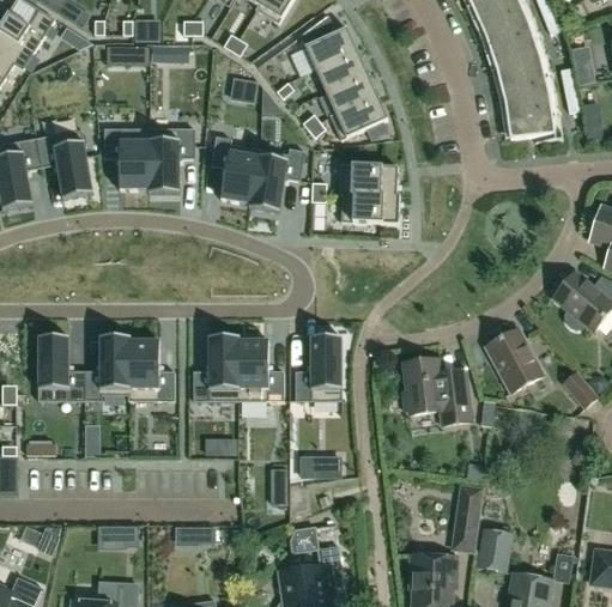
[(65,0),(58,11),(80,26),(89,13),(70,0),(65,0)]
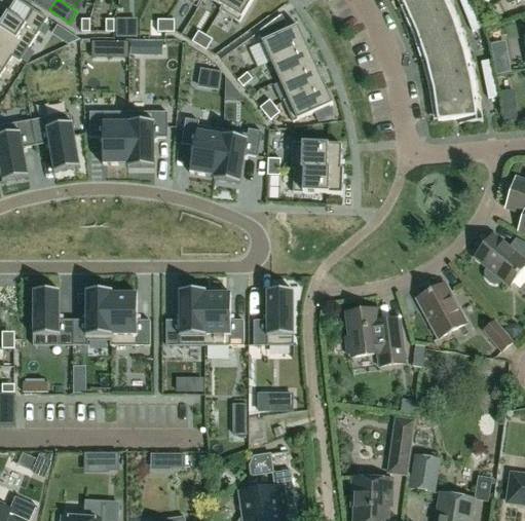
[(221,3),(218,7),(238,19),(249,0),(224,0),(222,3),(221,3)]
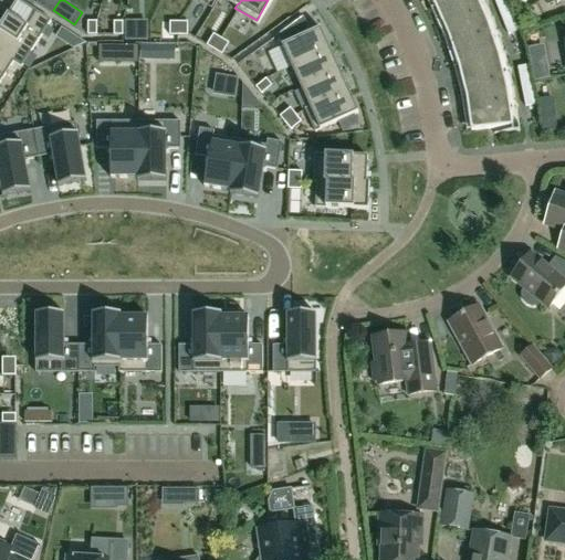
[(431,0),(433,3),(440,18),(438,24),(442,34),(446,44),(451,48),(457,63),(461,78),(458,84),(460,95),(461,105),(467,109),(470,126),(492,124),(492,130),(518,127),(518,120),(511,120),(506,85),(498,51),(485,17),(478,0),(431,0)]
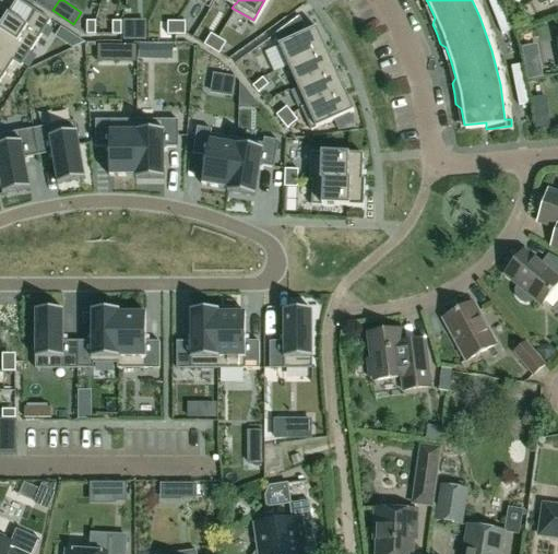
[(502,8),(499,0),(496,0),(489,2),(494,12),(502,8)]
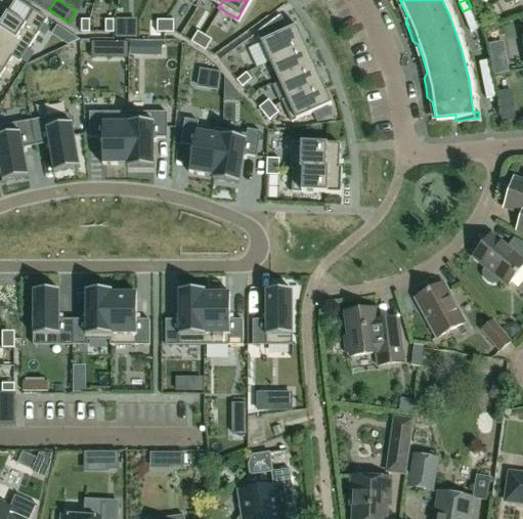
[(0,45),(11,52),(11,53),(18,58),(46,15),(25,1),(25,2),(32,7),(24,19),(6,8),(0,17),(0,45)]
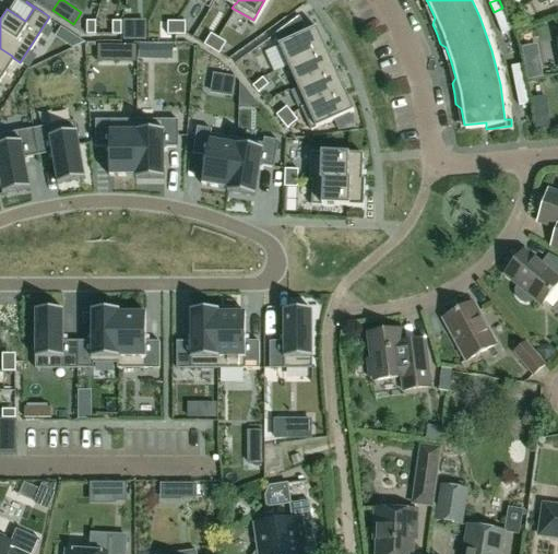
[(507,16),(502,8),(494,12),(497,21),(507,16)]
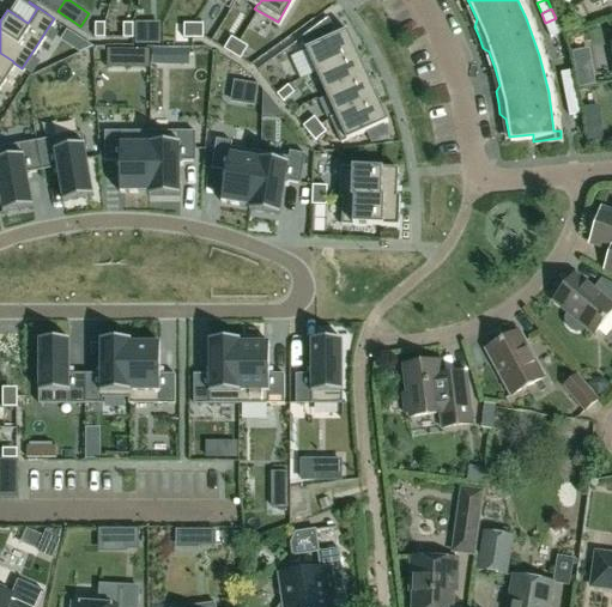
[(559,29),(556,18),(545,23),(549,32),(559,29)]
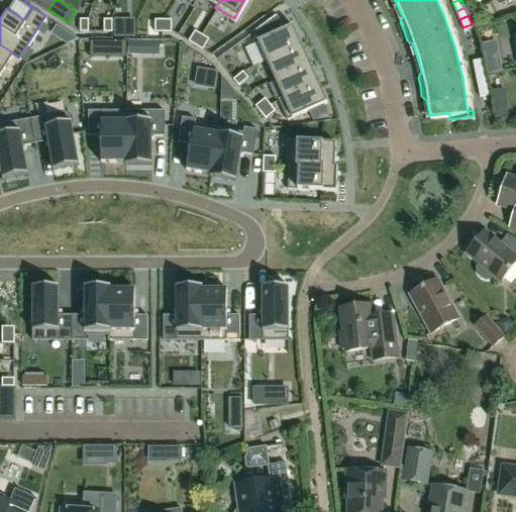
[(87,28),(87,16),(79,16),(79,28),(87,28)]
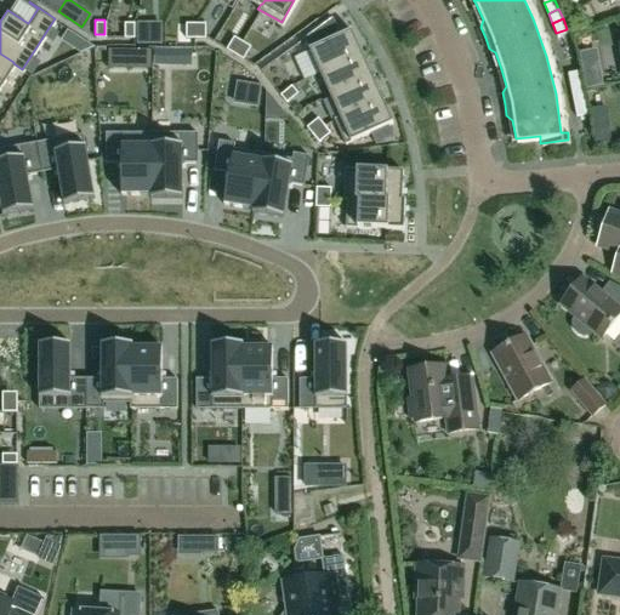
[(124,34),(134,34),(134,20),(124,20),(124,34)]
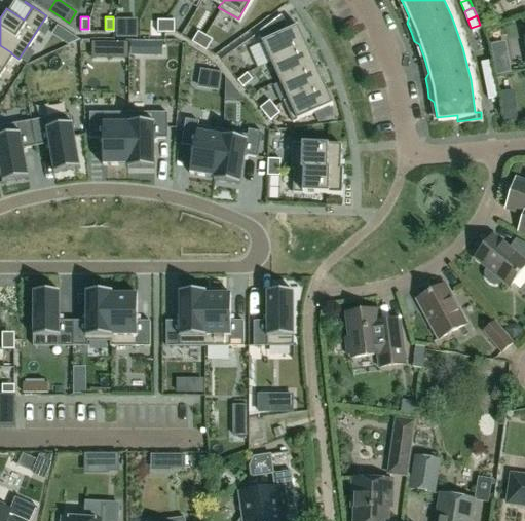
[(156,29),(164,29),(164,16),(156,16),(156,29)]
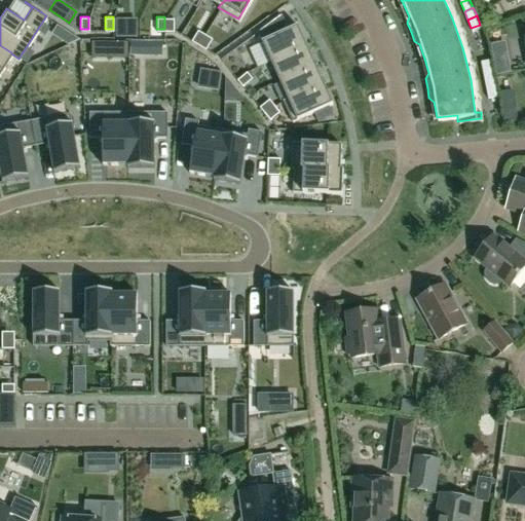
[(164,29),(174,29),(174,16),(164,16),(164,29)]
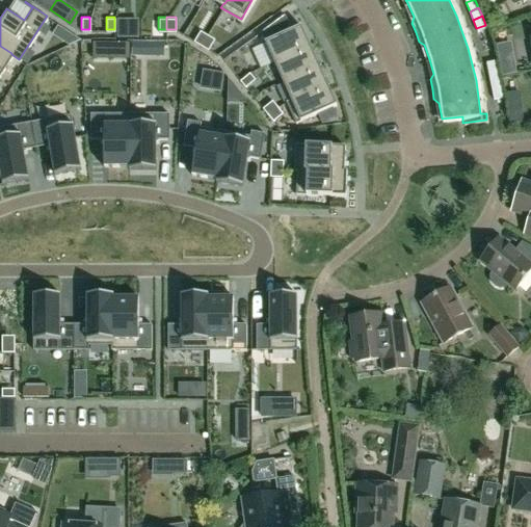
[(62,33),(67,28),(58,23),(55,28),(62,33)]
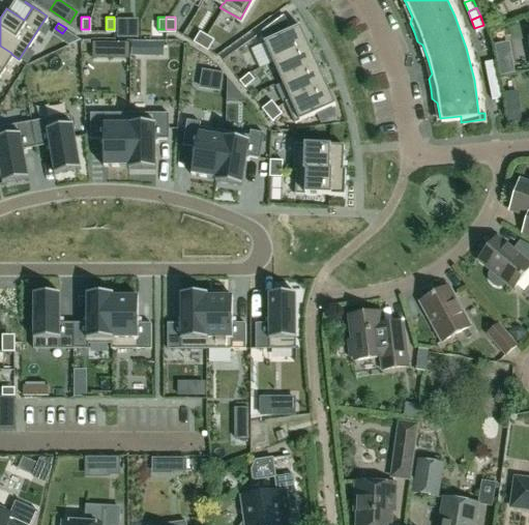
[(263,38),(272,59),(309,42),(299,23),(263,38)]
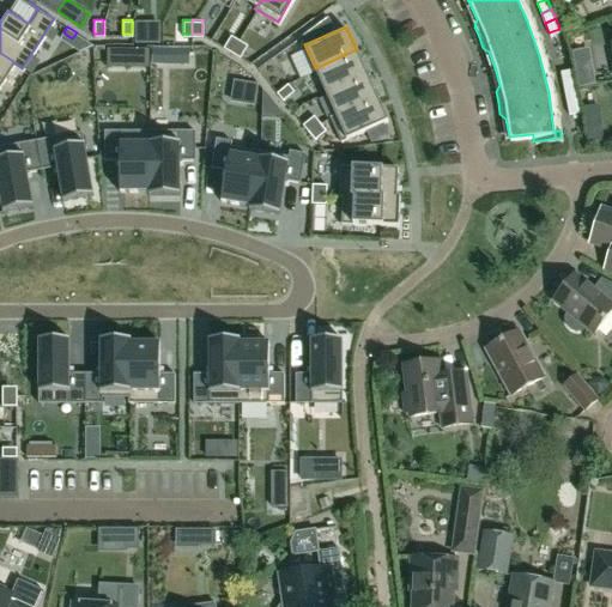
[(231,49),(238,37),(230,32),(223,44),(231,49)]
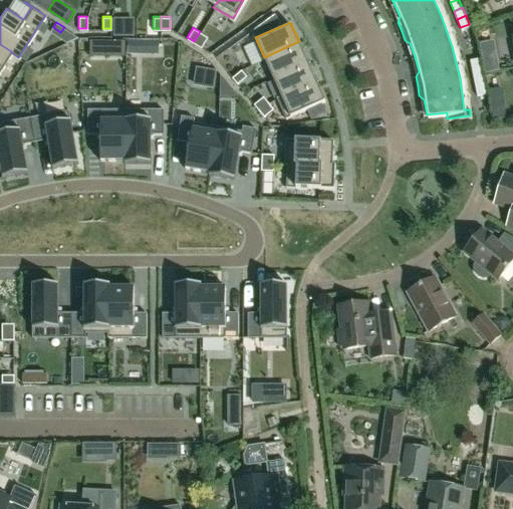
[(207,35),(200,31),(194,41),(201,46),(207,35)]
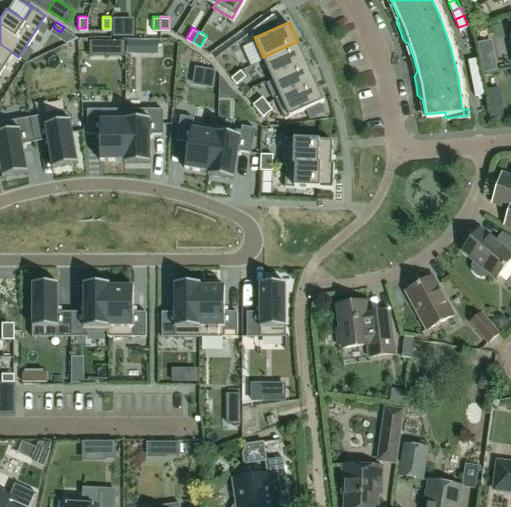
[(126,50),(139,50),(139,36),(126,36),(126,50)]
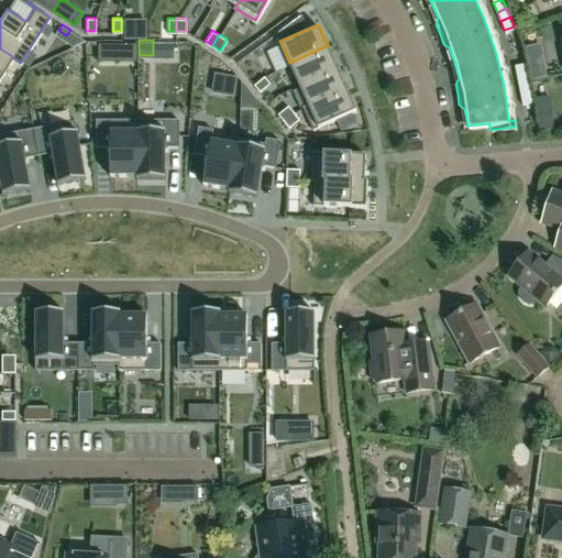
[(328,45),(289,63),(298,84),(337,66),(328,45)]
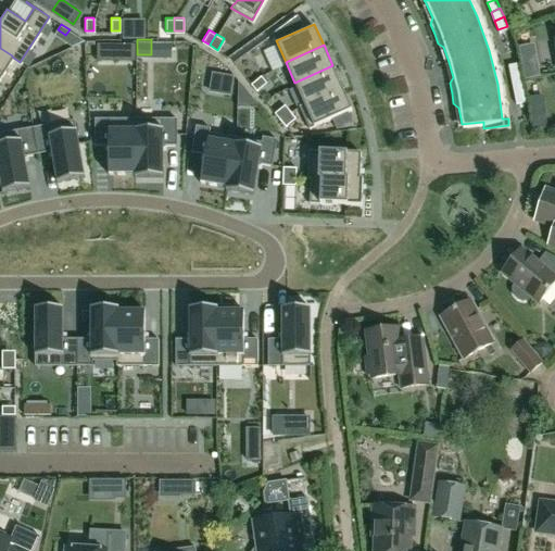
[(0,74),(12,57),(12,55),(0,48),(0,74)]
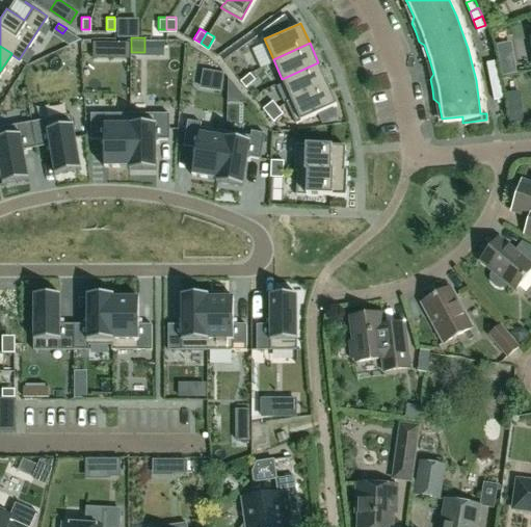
[(485,59),(487,69),(497,67),(496,57),(485,59)]
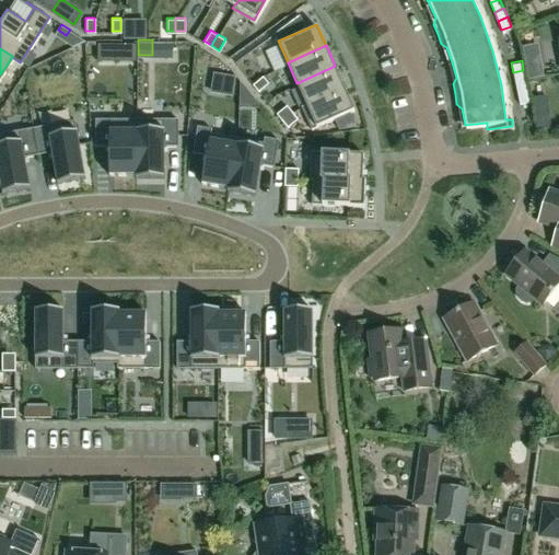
[(297,83),(305,102),(305,103),(344,85),(335,66),(297,83)]
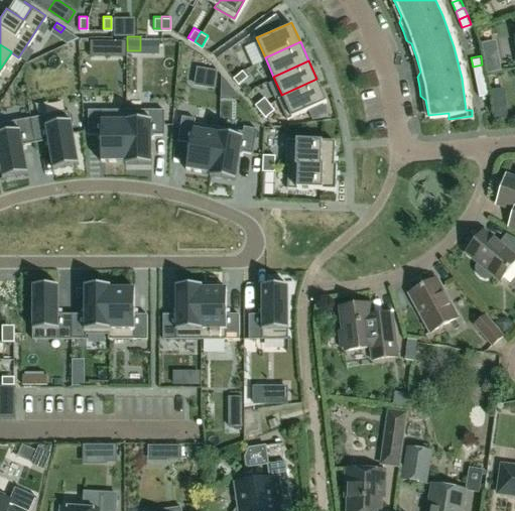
[(474,76),(484,74),(482,65),(473,67),(474,76)]
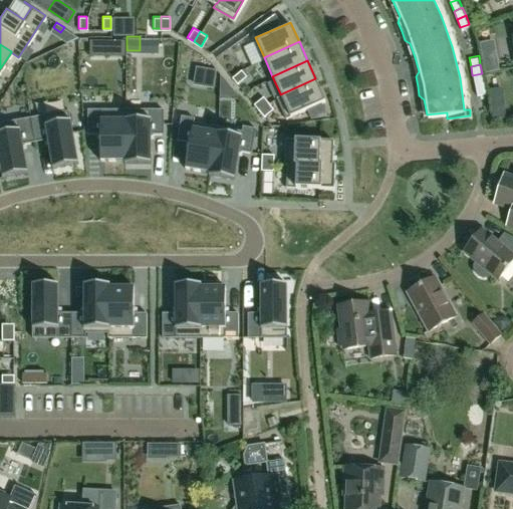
[(236,81),(246,74),(241,67),(231,75),(236,81)]
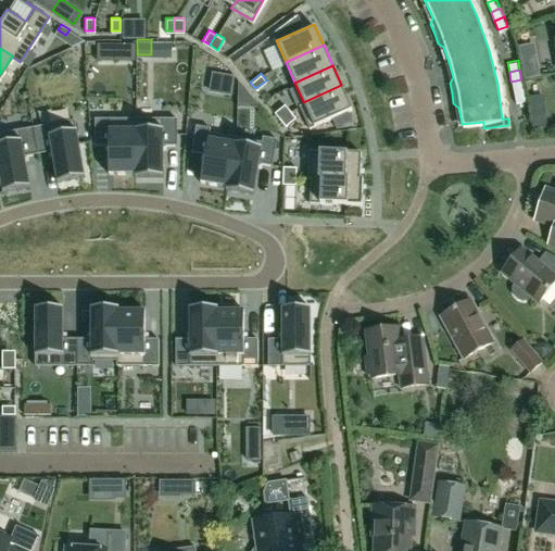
[(521,79),(511,82),(513,91),(524,89),(521,79)]
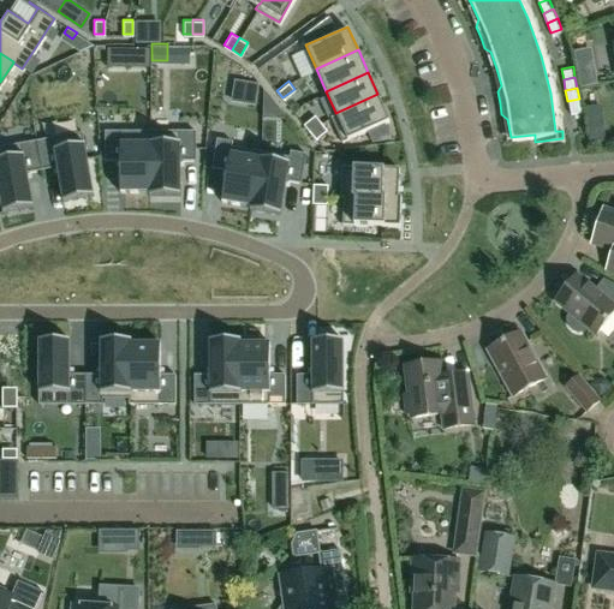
[(335,113),(335,112),(331,114),(341,139),(388,118),(377,94),(335,113)]
